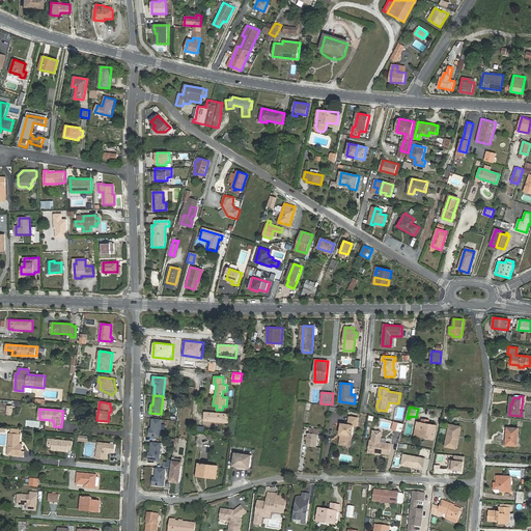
[(230,414),(205,412),(204,421),(230,423),(230,414)]
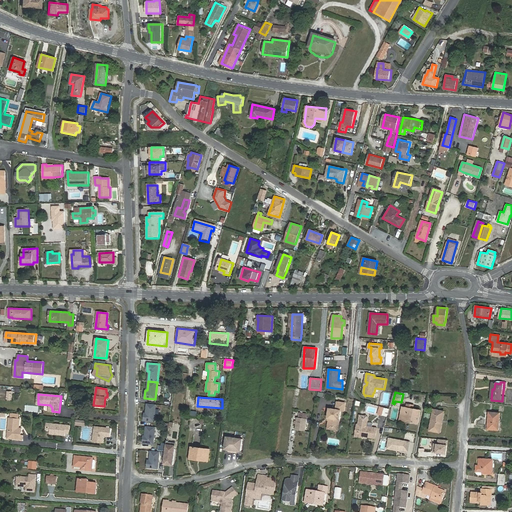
[(334,426),(339,426),(341,411),(344,411),(345,403),(337,402),(336,409),(330,408),(328,418),(329,418),(328,428),(334,429),(334,426)]
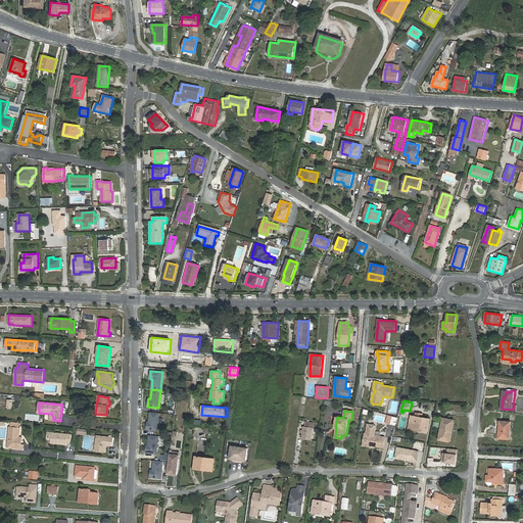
[(159,413),(150,412),(149,422),(147,422),(146,429),(158,430),(159,413)]
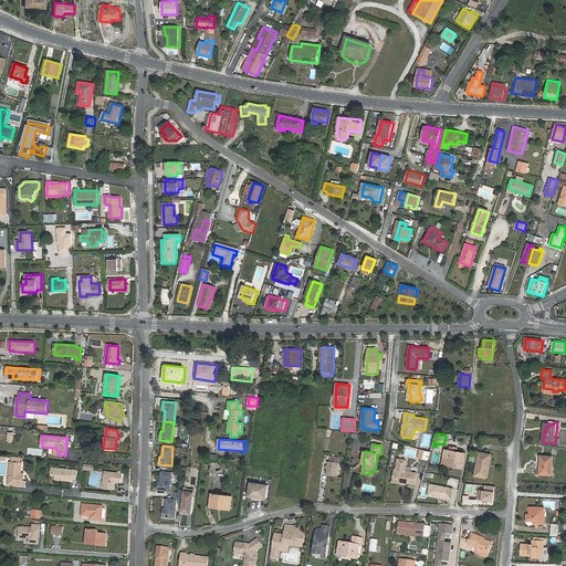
[(442,461),(457,464),(456,467),(463,468),(465,453),(444,450),(442,461)]
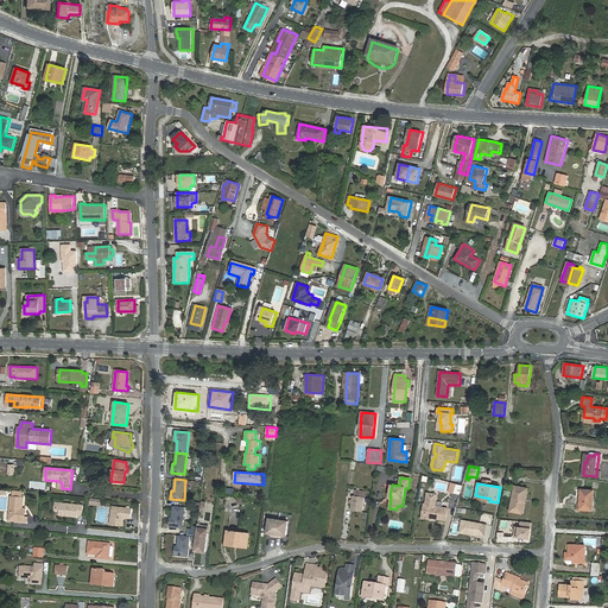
[(529,488),(515,486),(511,511),(523,514),(529,488)]
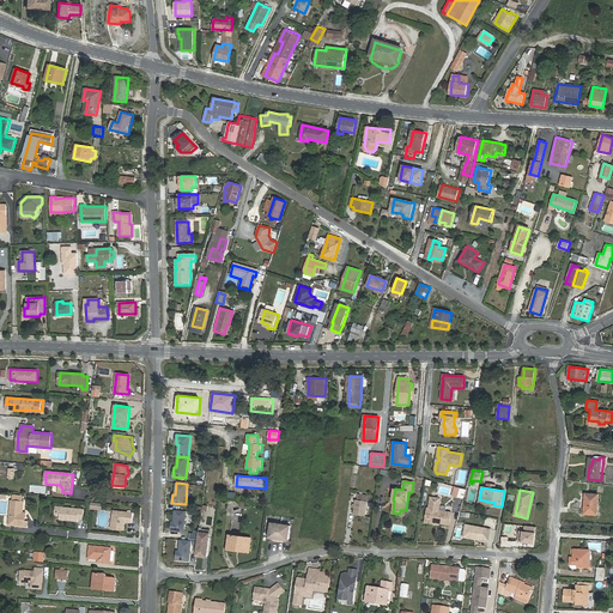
[(598,514),(600,493),(587,493),(586,513),(598,514)]
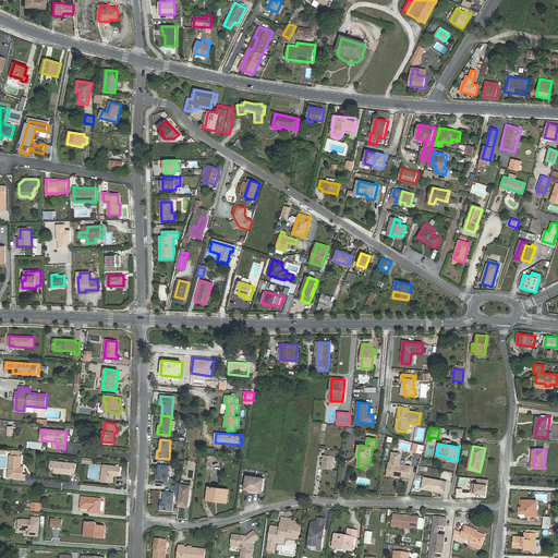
[(332,470),(334,456),(335,451),(326,450),(326,455),(324,455),(323,469),(332,470)]
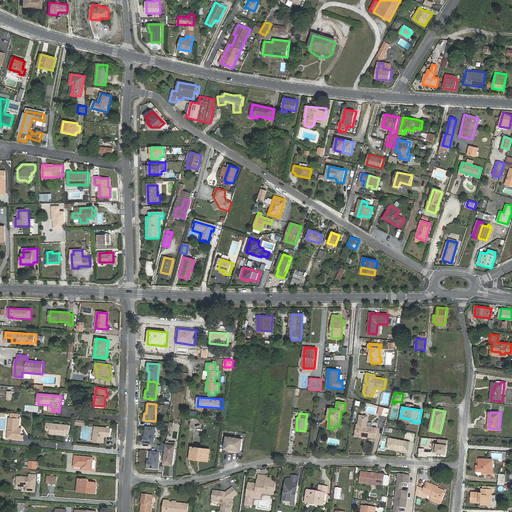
[(358,426),(360,426),(359,435),(367,437),(375,438),(377,428),(367,426),(367,423),(366,422),(367,418),(365,416),(360,415),(359,424),(358,426)]
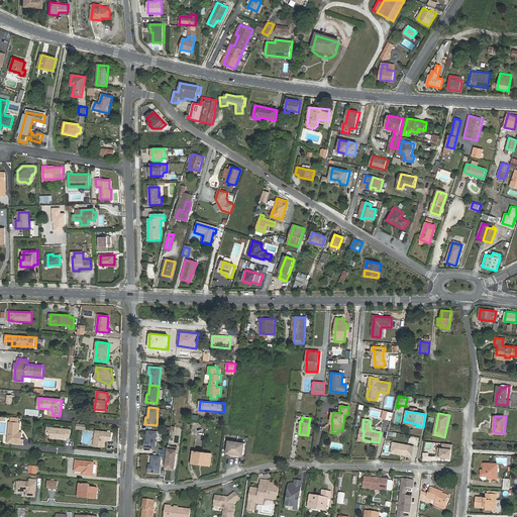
[(21,439),(22,432),(19,432),(20,423),(19,423),(12,422),(11,422),(9,422),(8,442),(23,444),(23,439),(21,439)]
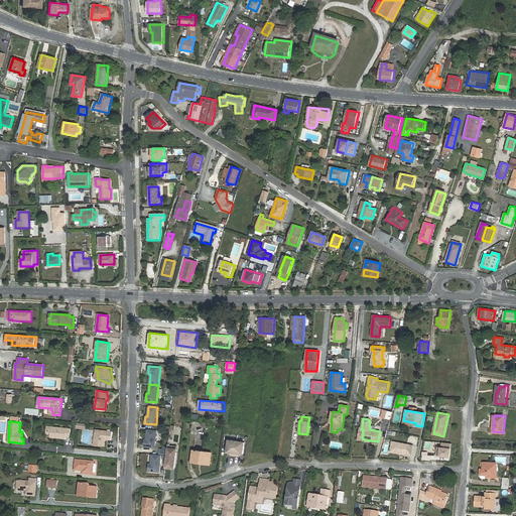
[(66,436),(70,436),(71,428),(51,426),(50,437),(66,438),(66,436)]
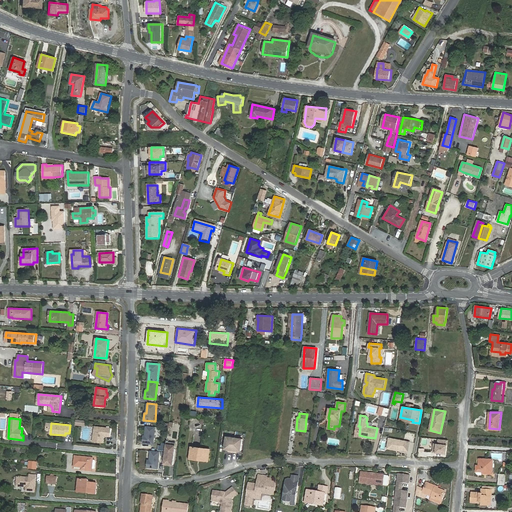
[(358,426),(359,424),(357,424),(355,436),(366,438),(367,437),(359,435),(360,426),(358,426)]
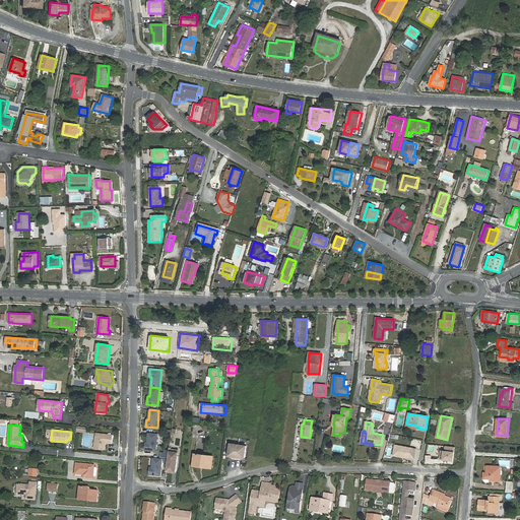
[(157,434),(148,433),(147,443),(145,442),(145,450),(156,451),(157,434)]
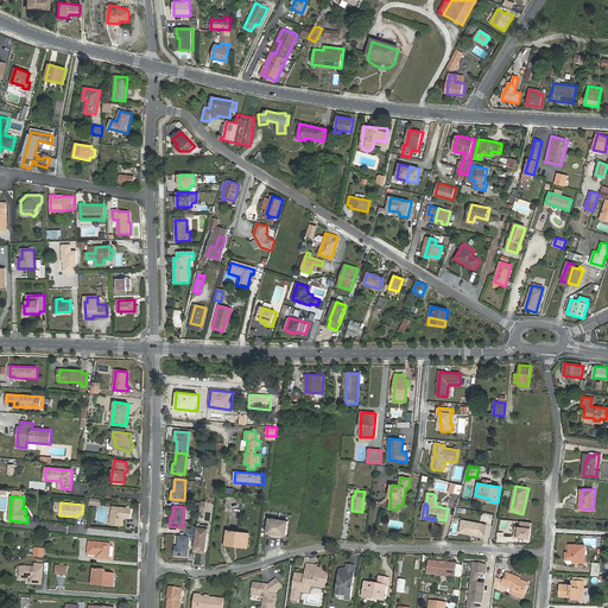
[(133,508),(113,507),(111,525),(122,526),(124,518),(132,519),(133,508)]
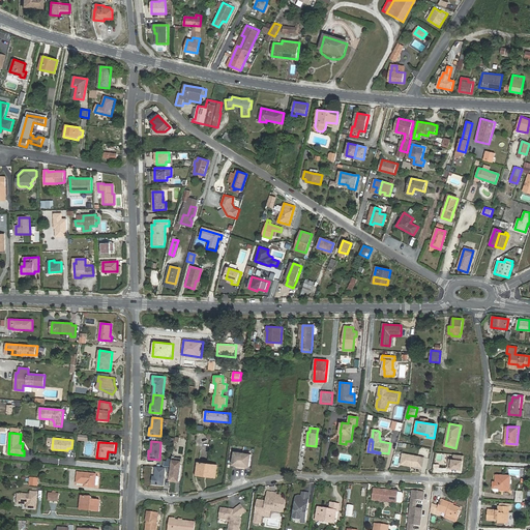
[(253,453),(235,451),(233,465),(251,468),(253,453)]
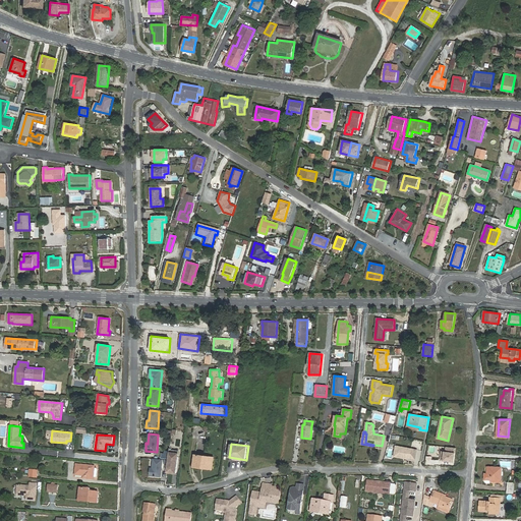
[(417,450),(400,447),(398,457),(406,459),(407,458),(415,459),(417,450)]
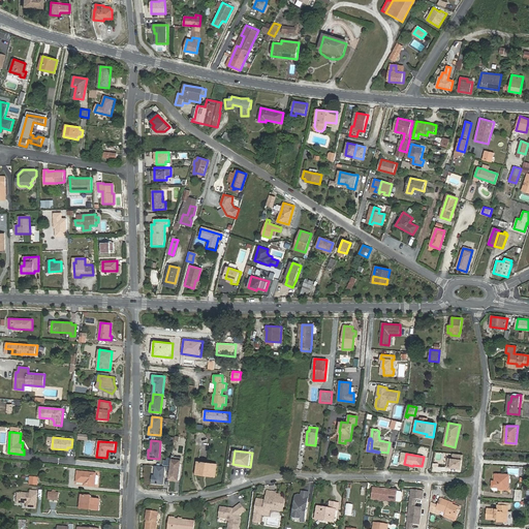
[(462,469),(463,455),(453,454),(453,459),(448,459),(447,468),(462,469)]
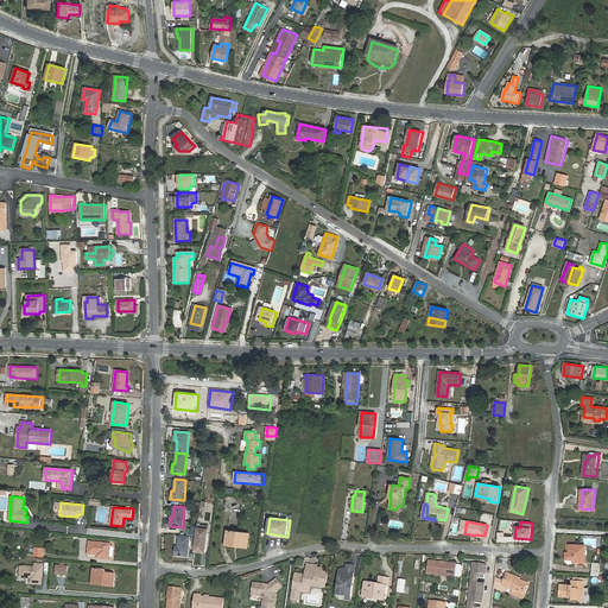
[(208,532),(197,531),(195,550),(206,552),(208,532)]
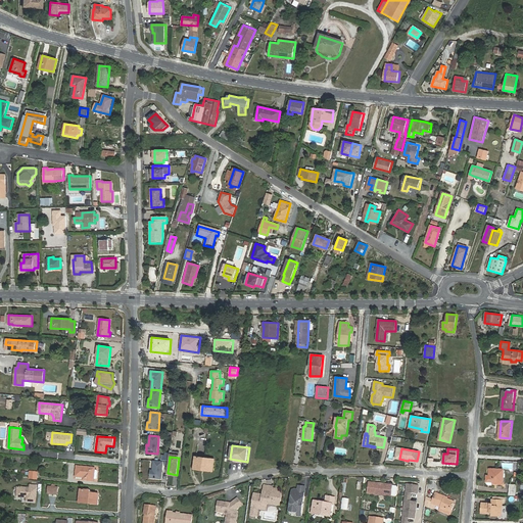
[(195,457),(194,469),(210,471),(212,459),(195,457)]
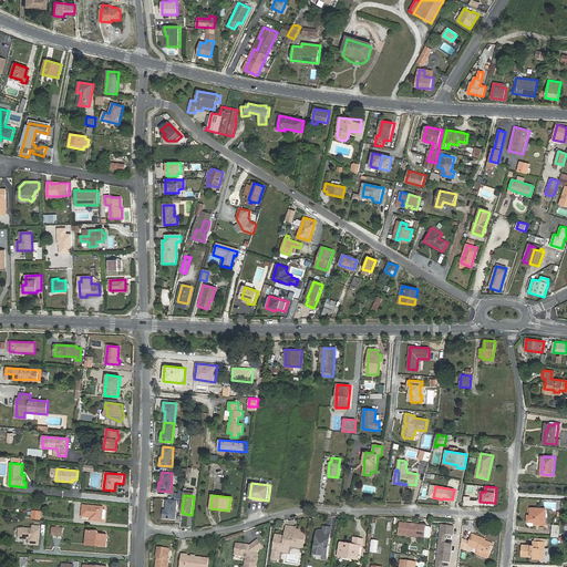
[(177,501),(167,500),(166,509),(164,509),(163,518),(176,519),(177,501)]
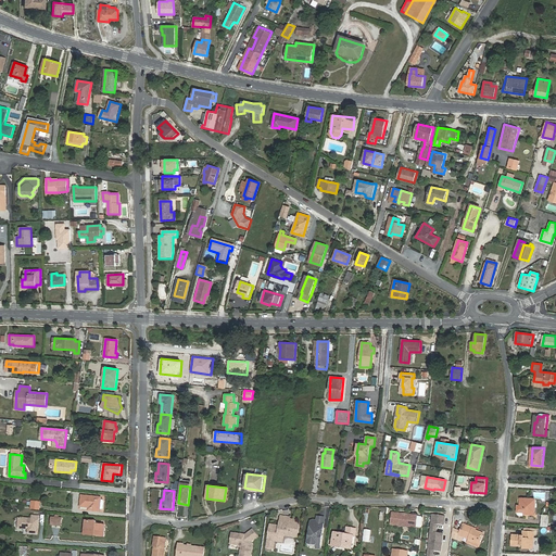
[(81,495),(80,507),(89,507),(89,510),(100,512),(100,508),(101,498),(101,497),(81,495)]
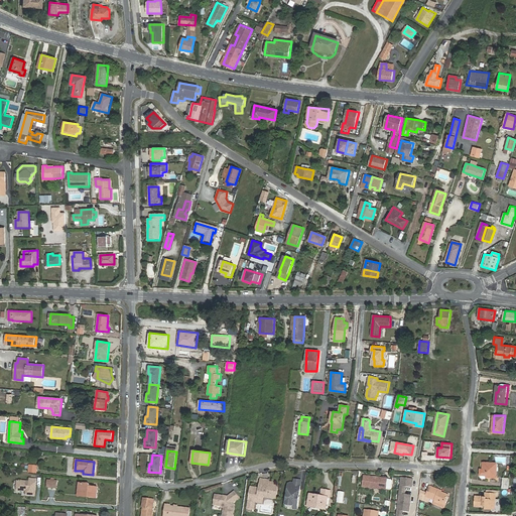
[(485,463),(484,475),(490,476),(496,476),(497,464),(485,463)]
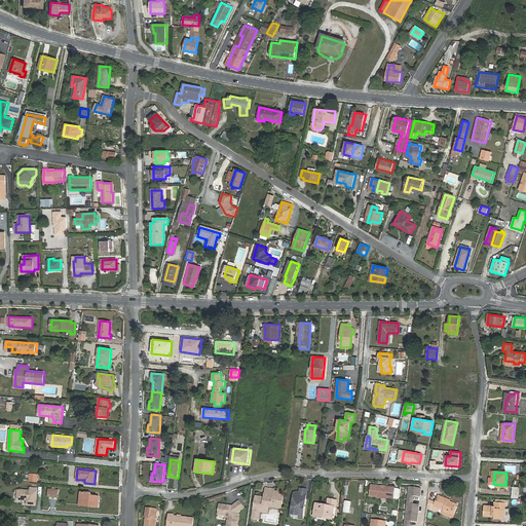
[(395,488),(371,485),(370,496),(393,499),(395,488)]
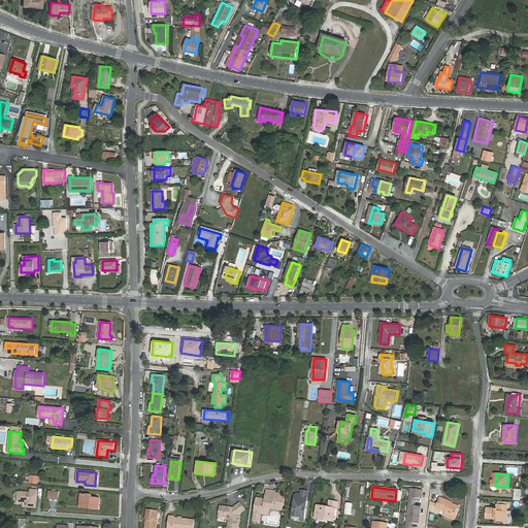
[(257,497),(254,522),(258,523),(258,520),(260,520),(261,513),(265,514),(266,507),(269,507),(270,507),(272,506),(275,507),(276,502),(284,503),(284,499),(284,498),(283,496),(281,495),(281,493),(275,492),(275,490),(267,489),(265,499),(257,497)]
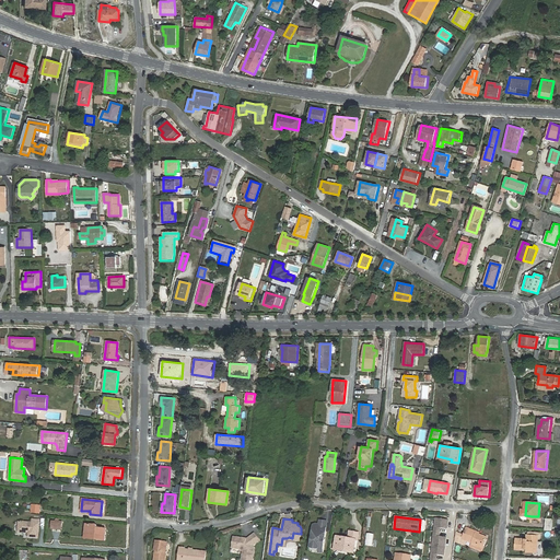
[(450,520),(436,518),(431,559),(438,559),(439,555),(445,556),(447,537),(441,536),(442,528),(448,529),(450,520)]
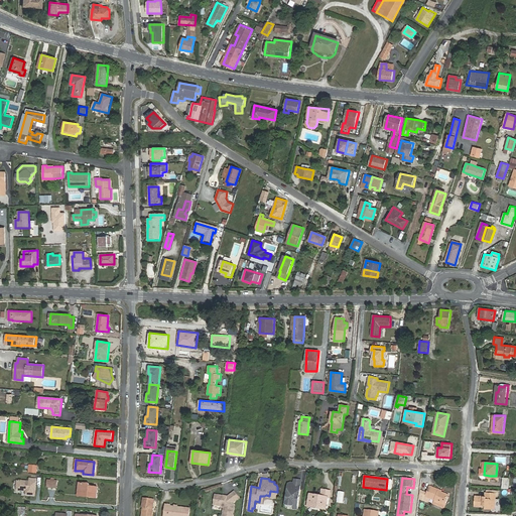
[(17,490),(26,491),(26,495),(35,495),(36,479),(30,479),(30,481),(17,481),(17,490)]
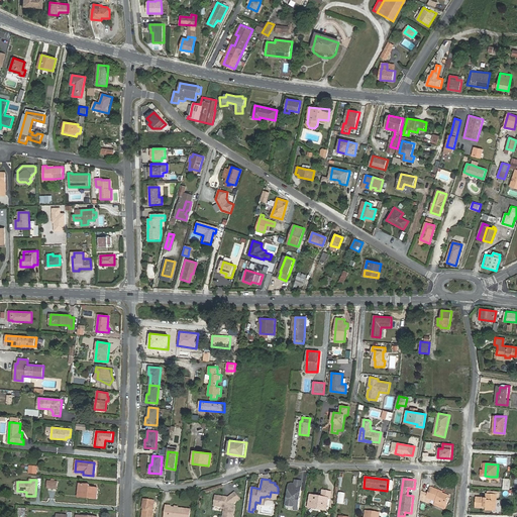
[(298,507),(301,487),(295,486),(295,485),(291,484),(289,485),(288,492),(289,492),(289,494),(288,495),(286,505),(288,506),(292,507),(294,506),(298,507)]
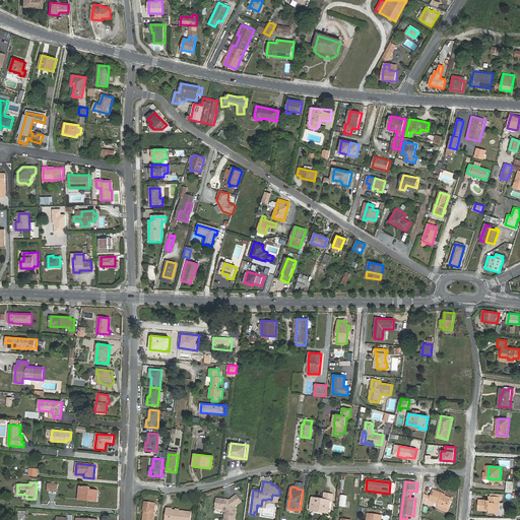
[(89,489),(80,488),(79,497),(89,499),(89,501),(98,502),(99,492),(89,491),(89,489)]
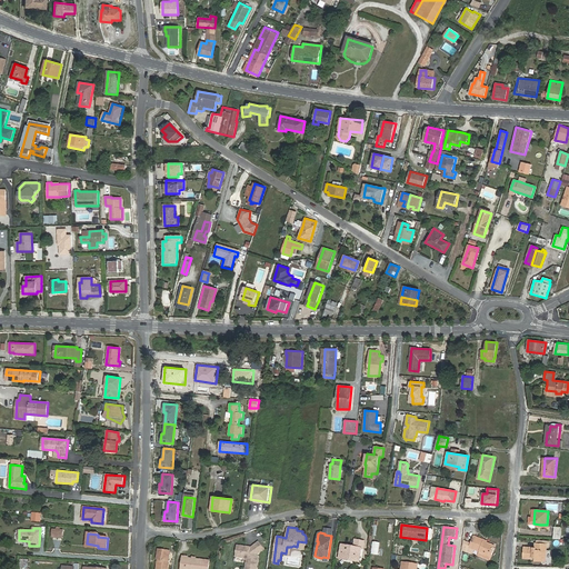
[(472,553),(475,549),(491,556),(496,546),(485,541),(485,540),(475,536),(471,543),(463,541),(462,550),(472,553)]
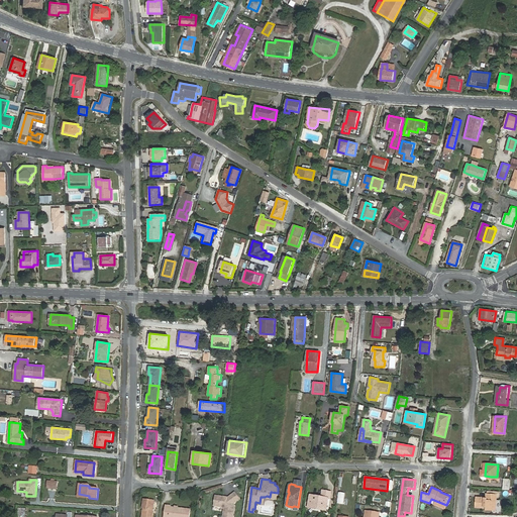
[(216,493),(215,503),(220,504),(223,504),(224,507),(223,515),(233,516),(235,504),(233,501),(240,496),(235,490),(228,495),(216,493)]
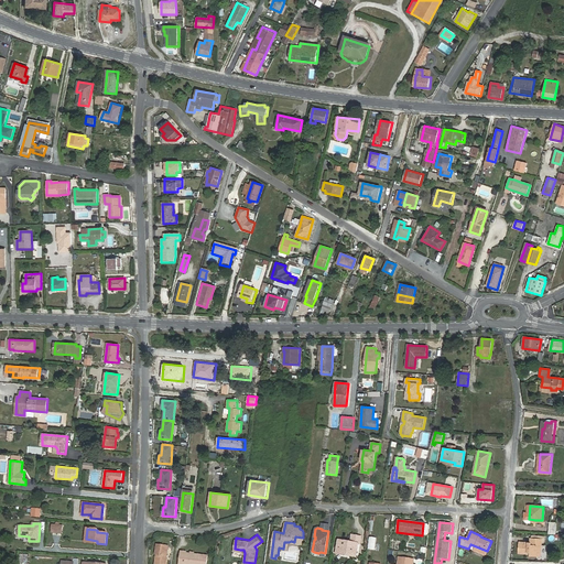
[(351,553),(350,555),(356,556),(358,543),(360,544),(361,537),(353,535),(350,542),(342,541),(339,551),(351,553)]
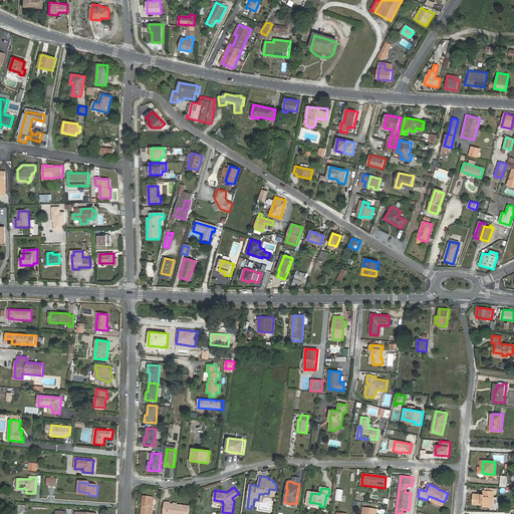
[(473,495),(473,503),(483,504),(486,504),(493,504),(493,492),(484,491),(484,495),(473,495)]
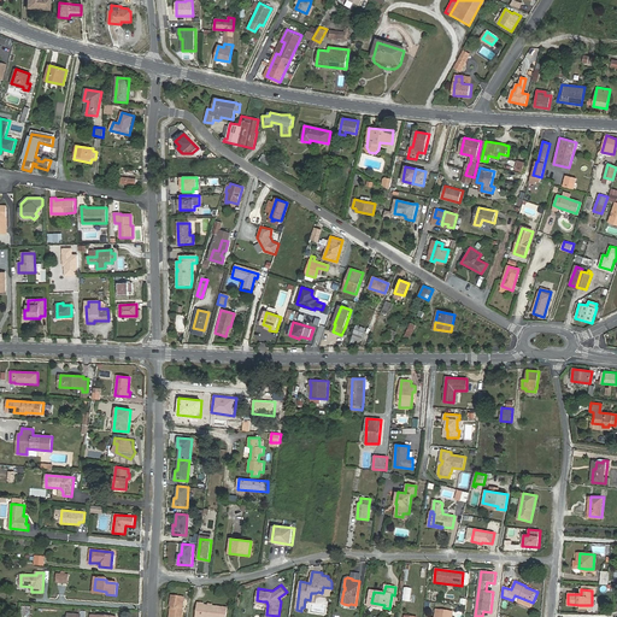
[(170,606),(174,607),(172,609),(171,609),(170,616),(181,616),(184,597),(172,595),(170,606)]
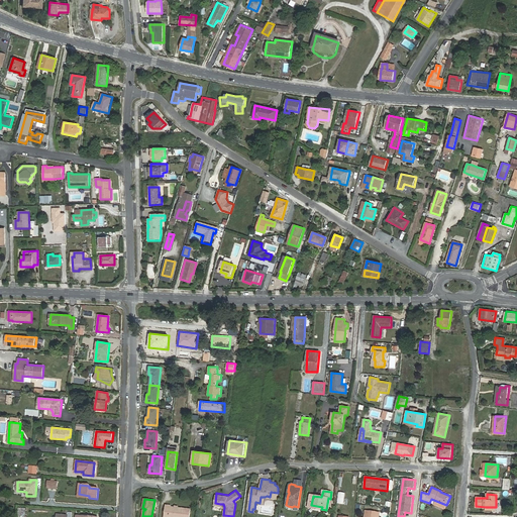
[(189,516),(191,510),(171,507),(171,506),(167,505),(165,516),(189,516)]
